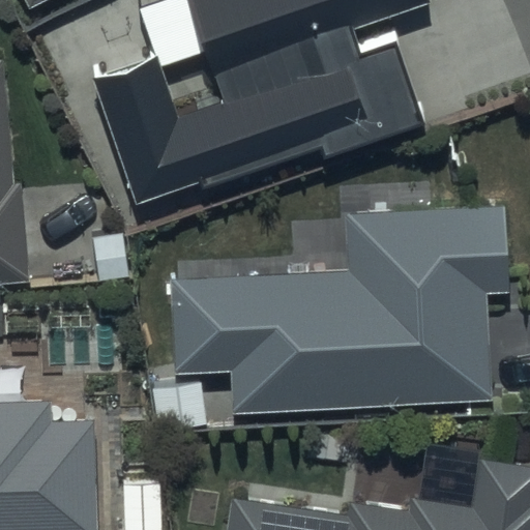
[(423,0),(139,0),(135,2),(152,51),(90,72),(137,203),(322,138),(325,146),(427,110),(398,27),(360,40),(354,25),(423,0)]
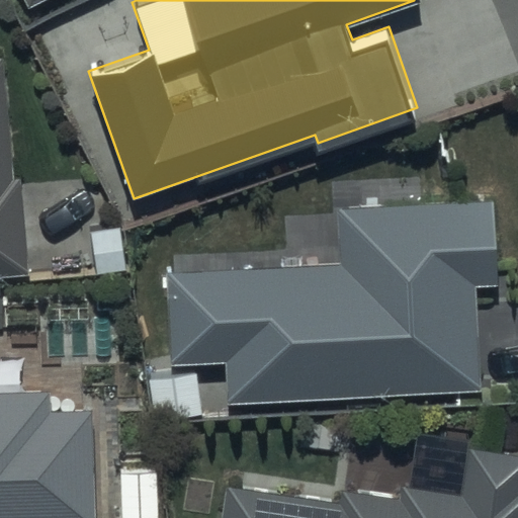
[(0,270),(28,269),(20,174),(8,175),(0,78),(0,270)]
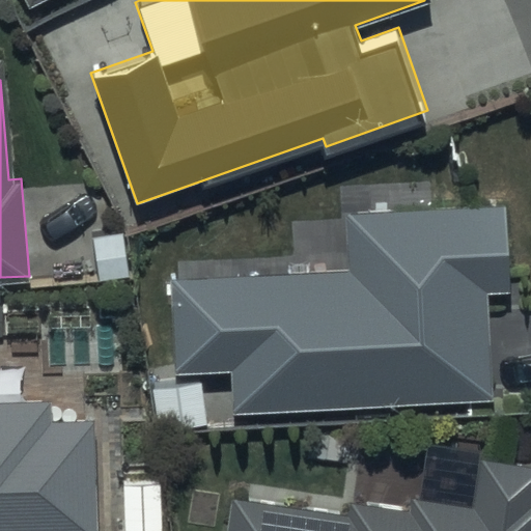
[(507,204),(345,214),(348,271),(170,280),(176,374),(232,372),(234,414),(494,399),(487,297),(512,295),(507,204)]
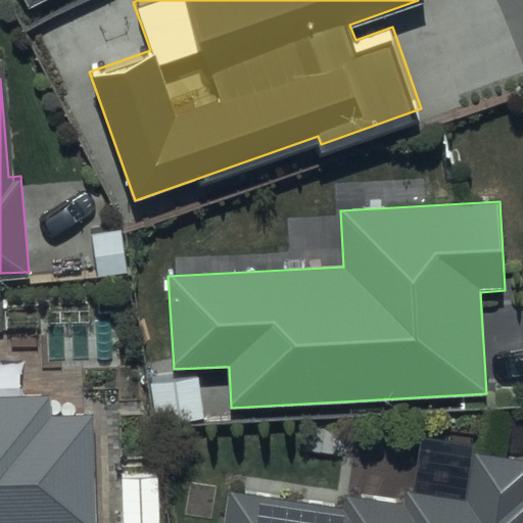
[(49,414),(49,396),(0,396),(0,522),(95,522),(94,413),(49,414)]
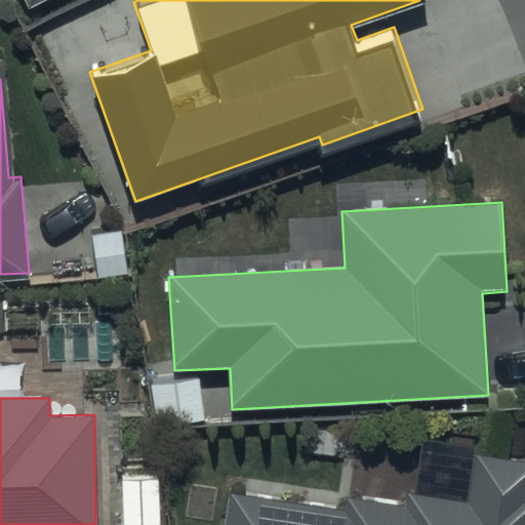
[(524,524),(524,442),(476,436),(470,483),(409,474),(408,485),(348,477),(345,491),(230,475),(224,524),(524,524)]
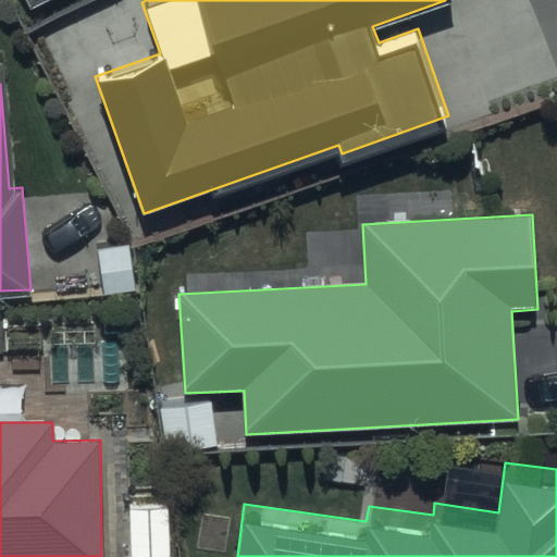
All buildings are outlined.
